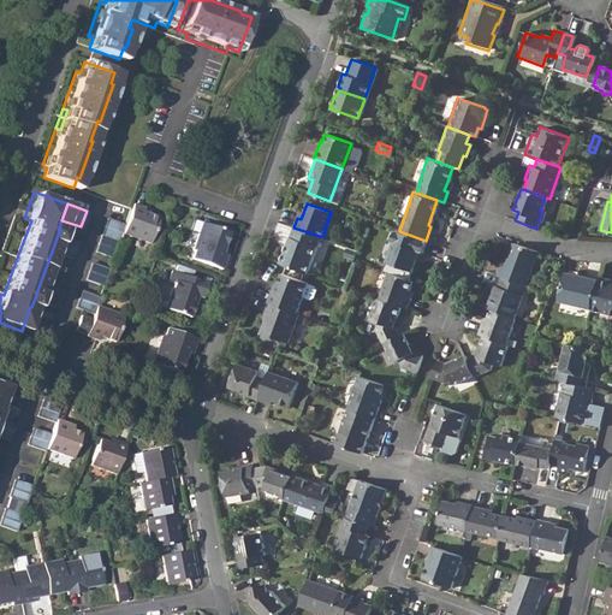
[(124,224),(119,235),(147,244),(156,219),(141,213),(142,208),(130,205),(124,224)]
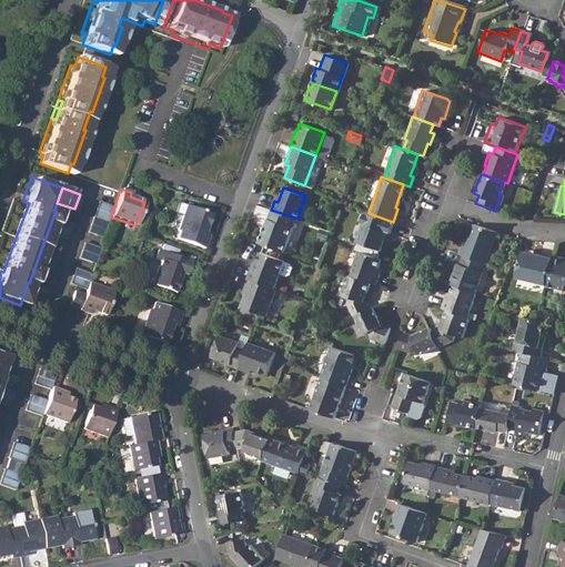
[(110,216),(114,206),(98,200),(87,232),(102,239),(110,216)]
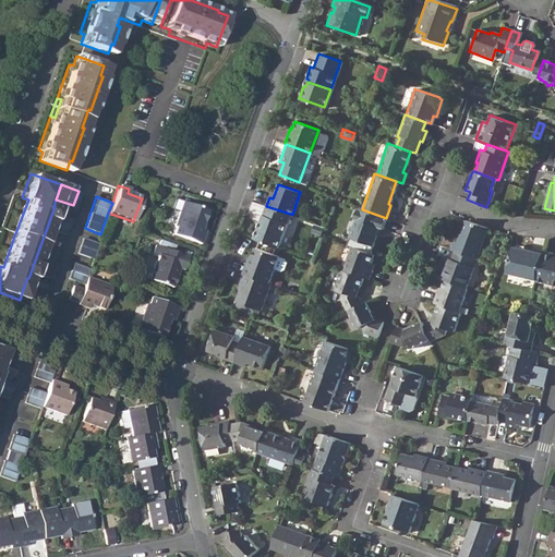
[(28,200),(22,197),(10,231),(15,233),(28,200)]
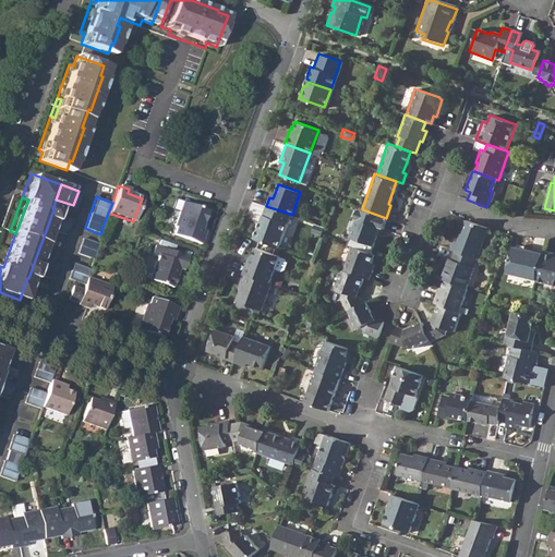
[(172,231),(200,241),(205,228),(201,226),(207,207),(181,198),(172,223),(175,225),(172,231)]
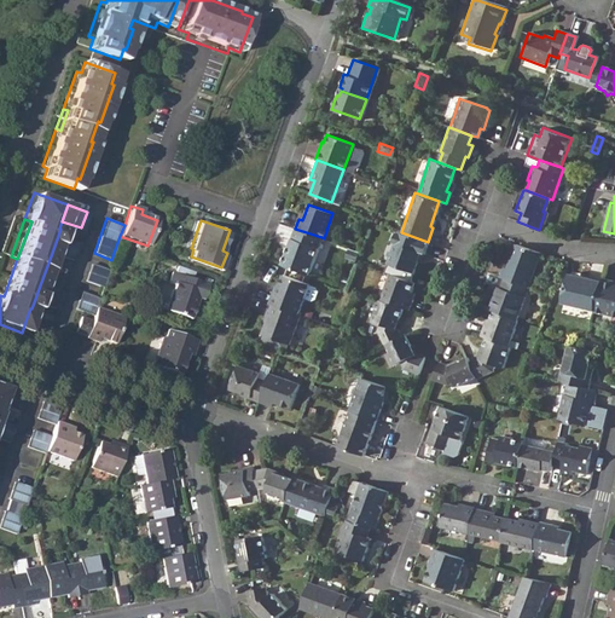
[(294,227),(282,264),(308,273),(321,237),(295,229),(294,227)]
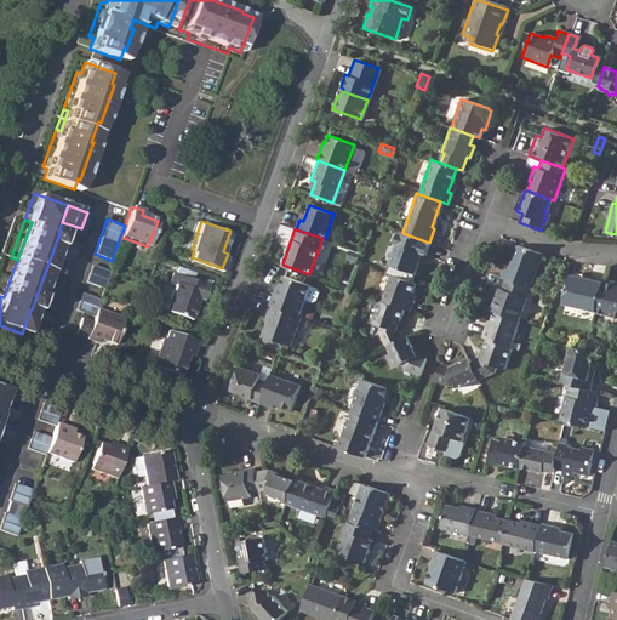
[(395,244),(388,263),(413,272),(418,260),(421,252),(424,255),(429,243),(403,233),(396,232),(393,244),(395,244)]
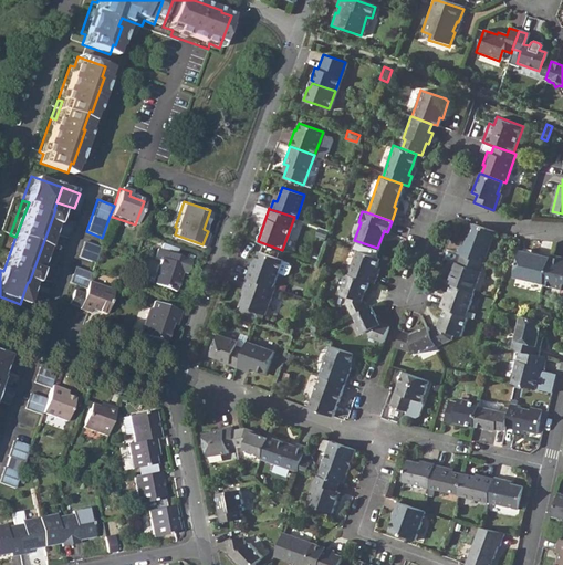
[(53,216),(48,231),(64,237),(69,222),(53,216)]
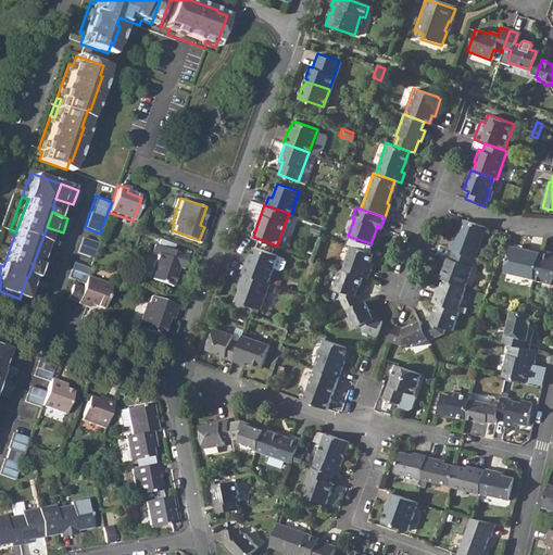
[(462,218),(456,236),(459,236),(456,241),(454,240),(451,239),(448,248),(451,249),(473,256),(485,227),(462,218)]
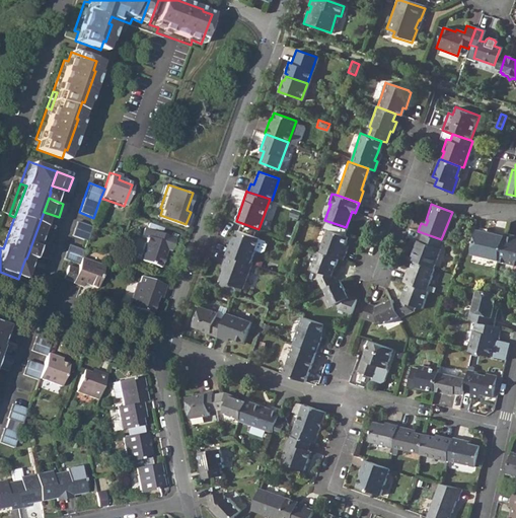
[(14,217),(9,215),(0,240),(0,247),(3,248),(14,217)]
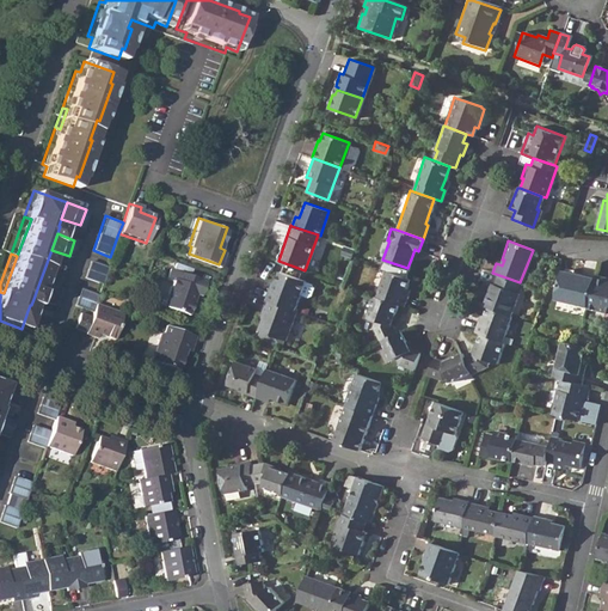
[(83,279),(100,285),(106,268),(88,262),(83,279)]
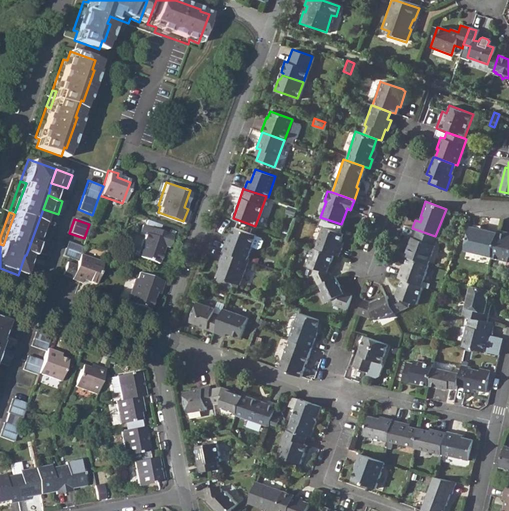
[(141,232),(134,253),(157,261),(163,244),(166,245),(171,233),(140,222),(137,230),(141,232)]
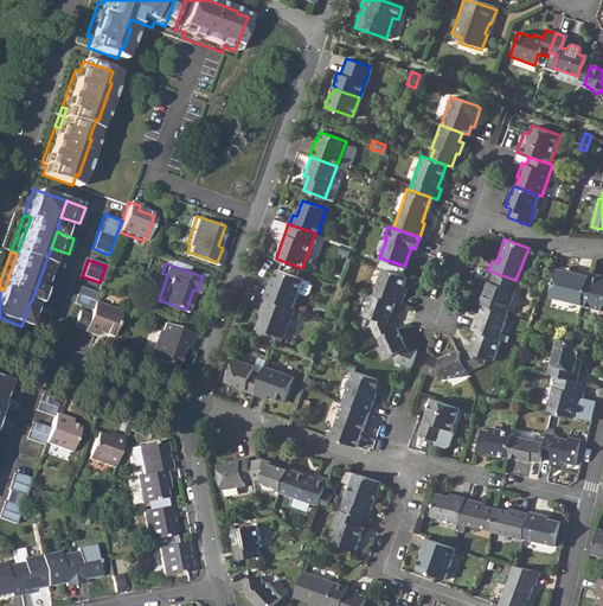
[(380,267),(372,293),(392,300),(399,303),(403,293),(399,292),(401,286),(405,276),(380,267)]
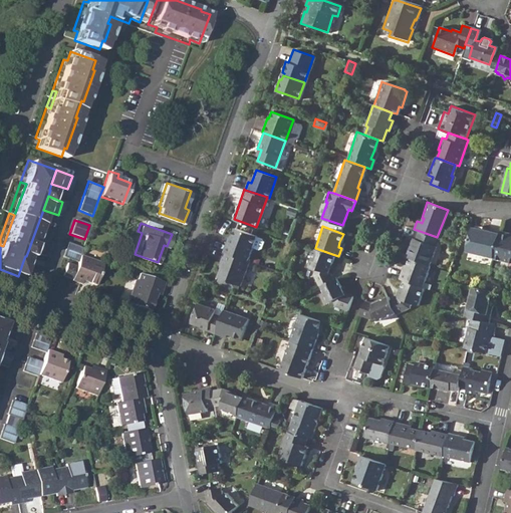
[(466,250),(494,256),(499,232),(480,227),(477,230),(472,228),(466,250)]
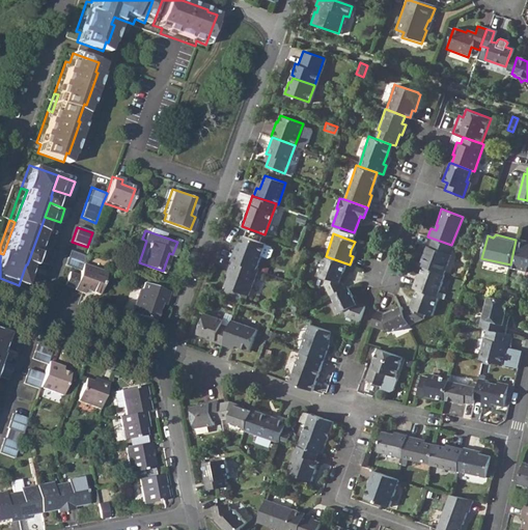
[(264,244),(264,243),(242,235),(239,246),(237,252),(233,251),(230,259),(255,269),(259,255),(264,244)]
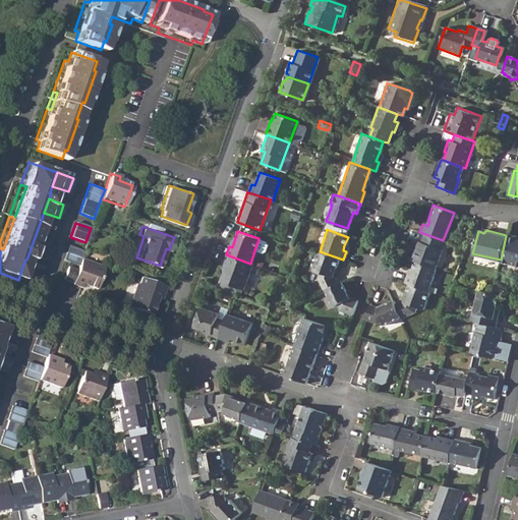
[(517,235),(507,232),(506,235),(501,260),(500,261),(517,265),(517,235)]
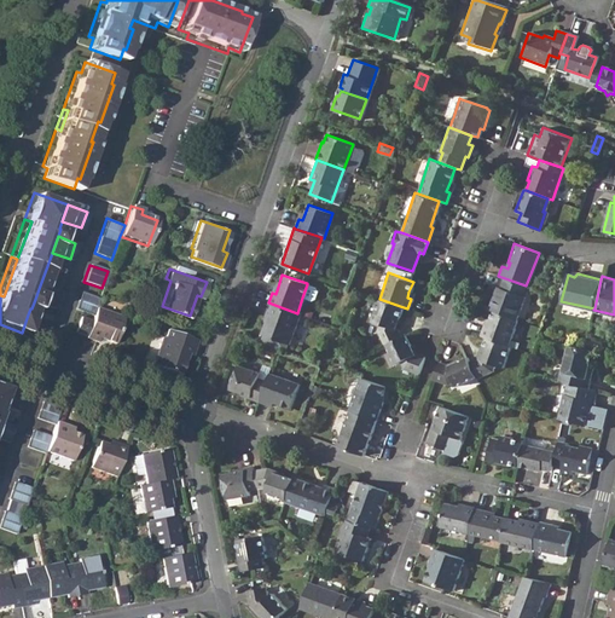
[(498,287),(494,298),(492,296),(487,309),(491,310),(515,318),(526,286),(502,277),(498,287)]
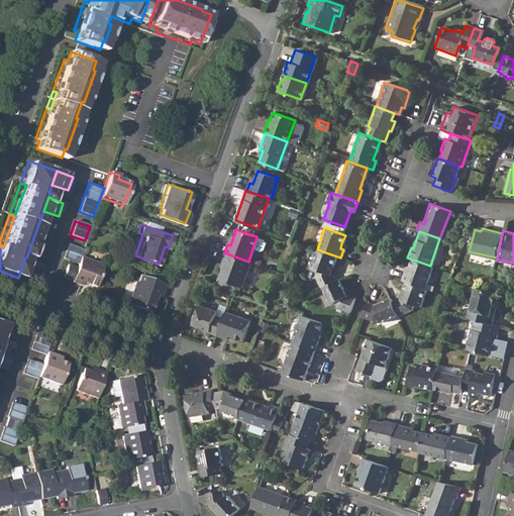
[(257,237),(252,248),(259,250),(262,248),(264,242),(263,239),(257,237)]
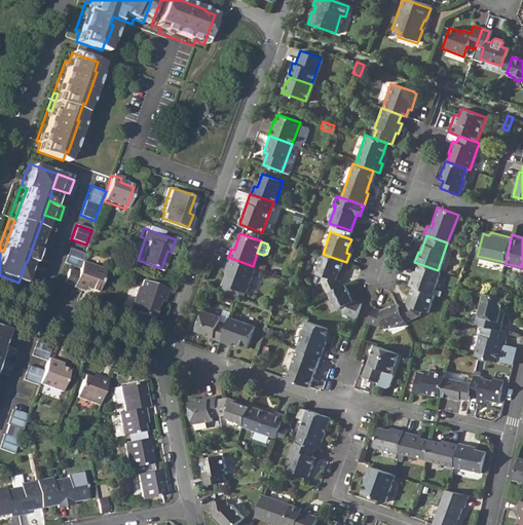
[(34,242),(29,257),(44,262),(49,248),(34,242)]
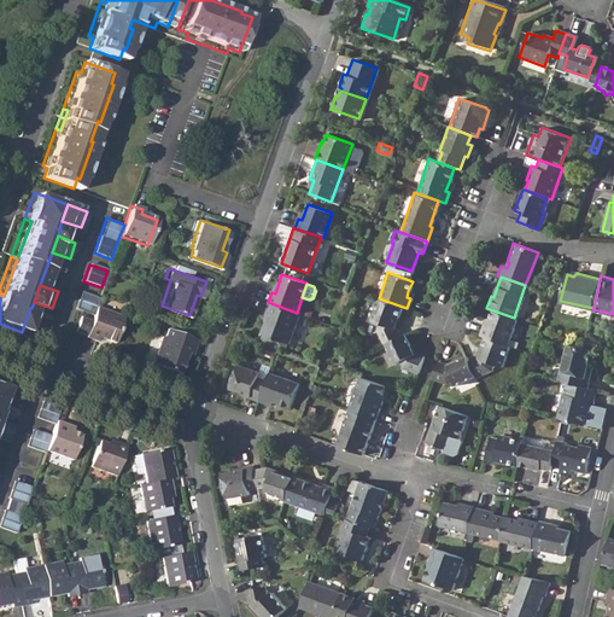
[(74,309),(91,316),(94,308),(97,300),(80,292),(74,309)]
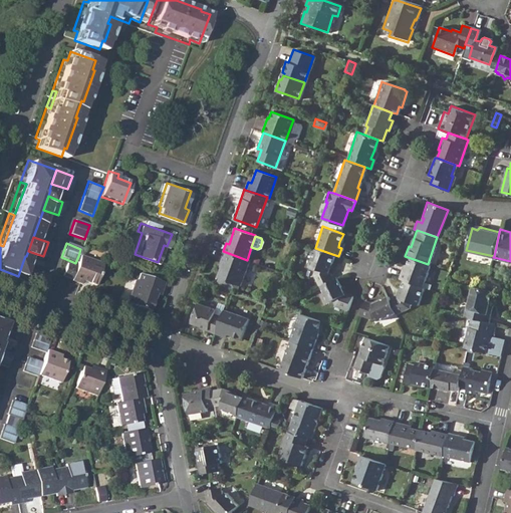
[(313,247),(306,265),(314,268),(312,273),(317,285),(319,285),(332,279),(328,272),(326,271),(329,263),(332,254),(315,248),(313,247)]
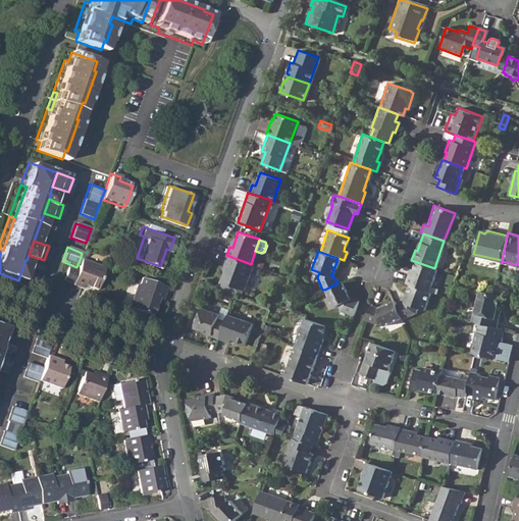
[(220,281),(242,289),(243,289),(251,264),(226,255),(223,263),(225,264),(220,281)]
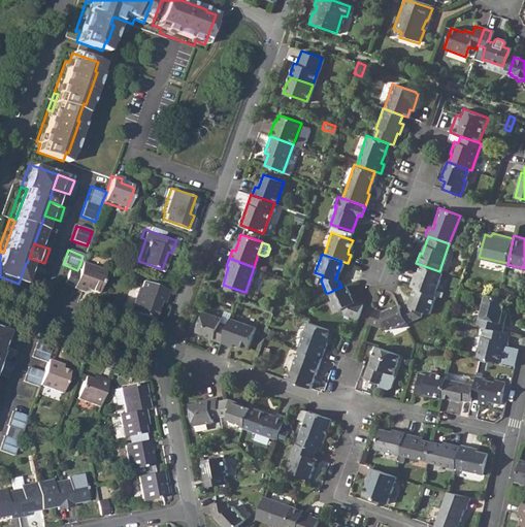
[(83,288),(95,292),(103,271),(80,263),(77,270),(76,273),(71,286),(71,288),(81,291),(83,288)]
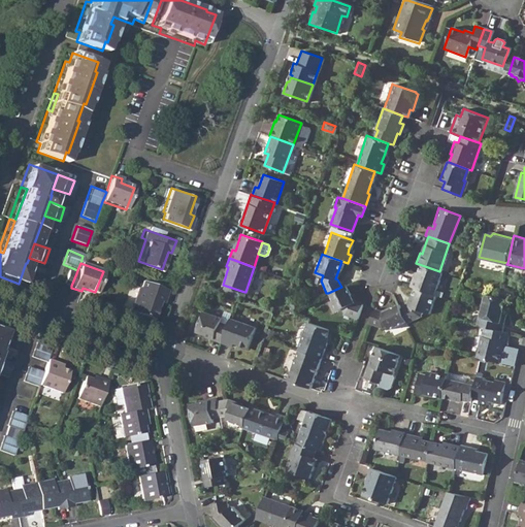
[(439,271),(419,264),(416,272),(415,277),(411,276),(407,285),(413,287),(432,294),(440,271),(439,271)]
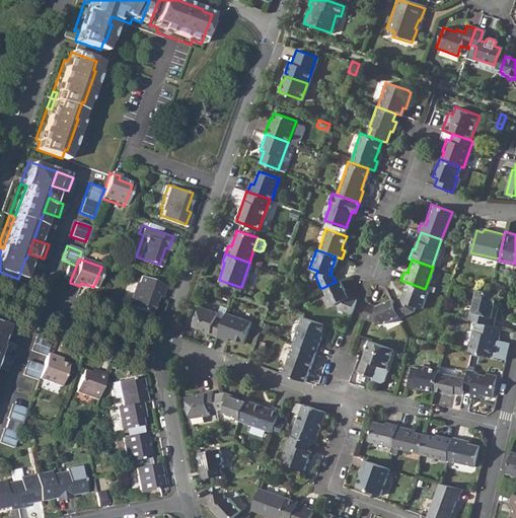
[(40,270),(23,264),(18,279),(34,285),(40,270)]
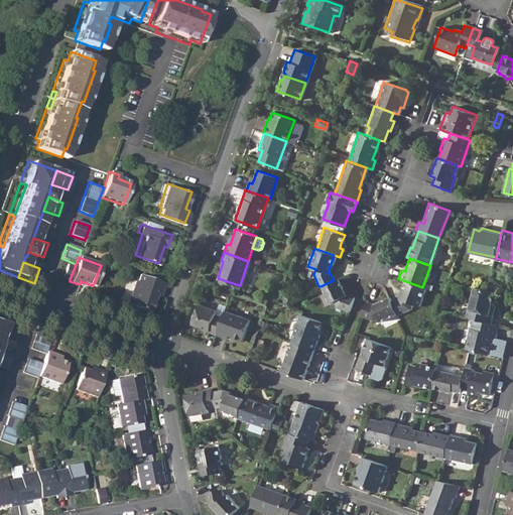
[(60,276),(70,279),(75,267),(65,264),(60,276)]
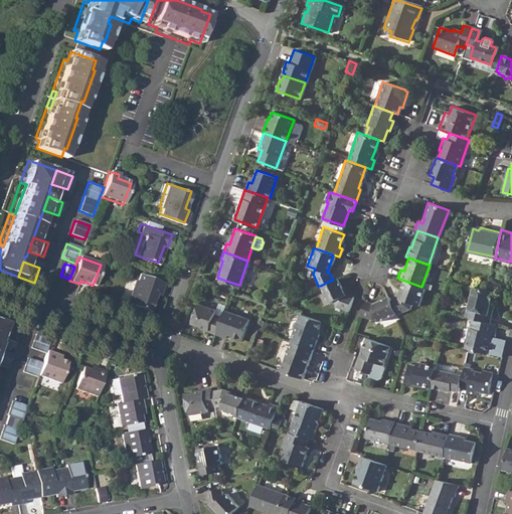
[(125,300),(149,309),(155,291),(159,292),(163,281),(139,272),(136,279),(133,278),(125,300)]
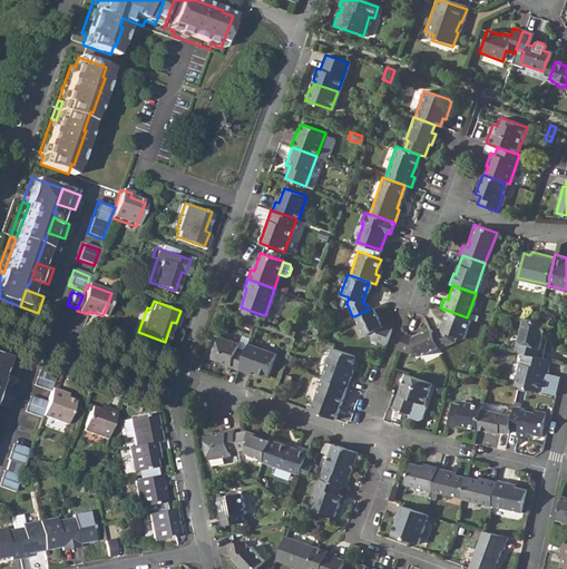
[(264,315),(241,307),(237,315),(261,323),(264,315)]
